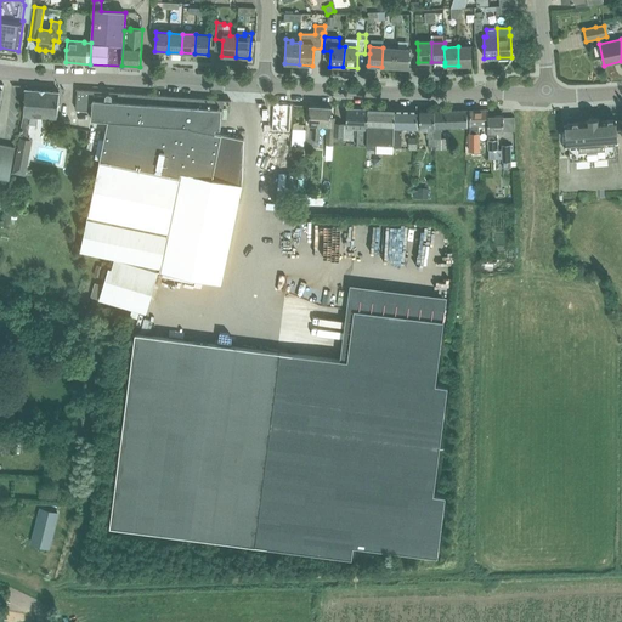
[(471,46),(458,46),(458,66),(471,66),(471,46)]
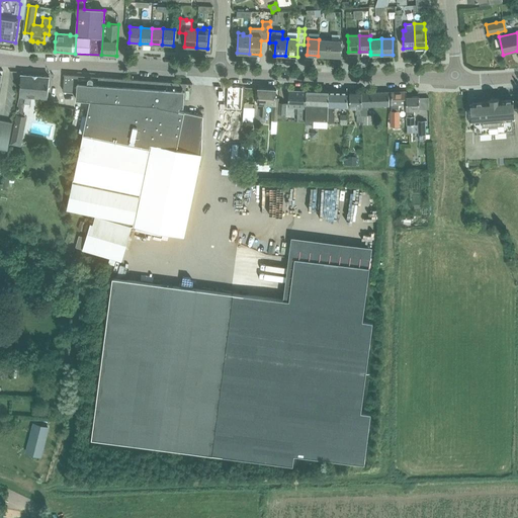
[(329,57),(330,40),(319,39),(318,56),(329,57)]
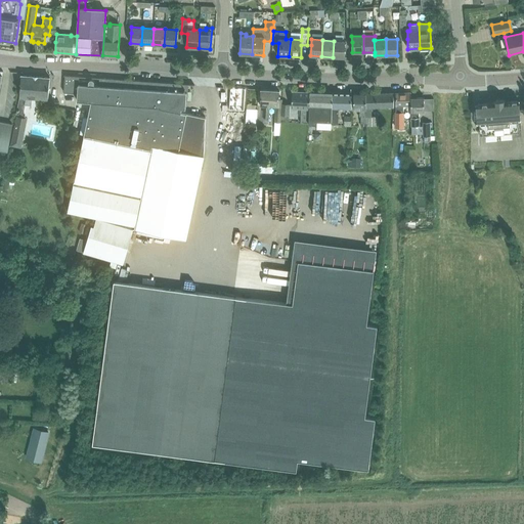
[(334,41),(333,57),(344,57),(345,47),(345,41),(334,41)]
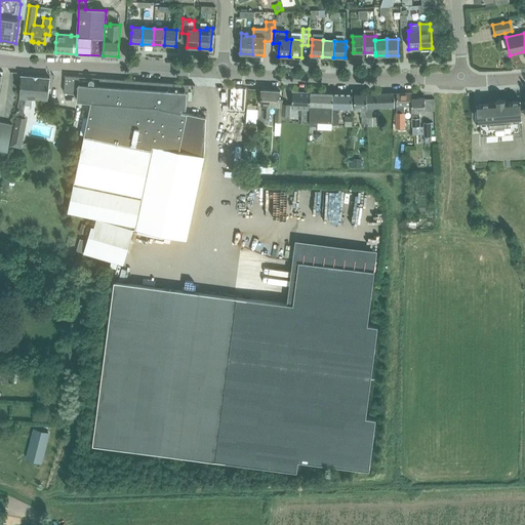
[(19,97),(16,114),(23,116),(25,105),(32,105),(32,97),(48,99),(49,88),(50,78),(22,75),(21,85),(19,97)]
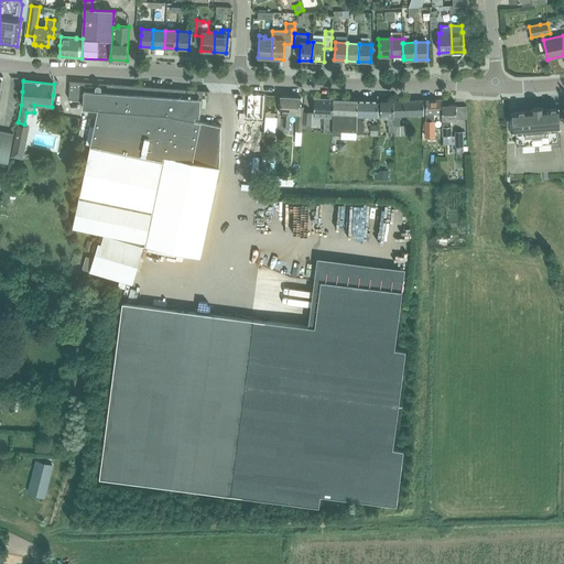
[(90,271),(120,280),(118,288),(125,289),(127,282),(132,283),(143,246),(201,257),(220,167),(219,167),(221,127),(202,122),(195,120),(195,117),(199,117),(201,109),(202,109),(202,102),(203,91),(208,91),(208,94),(209,94),(209,91),(107,84),(107,93),(101,93),(101,88),(100,86),(99,85),(97,86),(96,87),(85,87),(85,83),(85,82),(69,80),(68,99),(84,100),(83,108),(98,109),(74,225),(104,234),(101,243),(98,242),(90,271)]
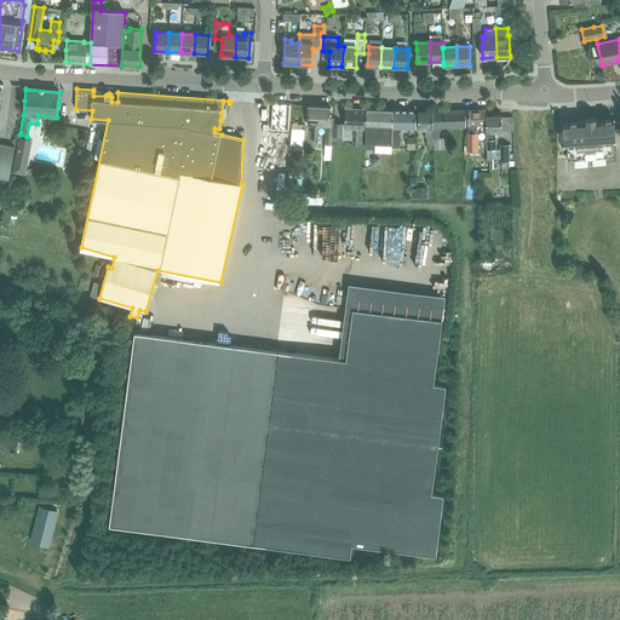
[(290,125),(290,116),(291,104),(273,103),(270,143),(277,143),(279,124),(290,125)]
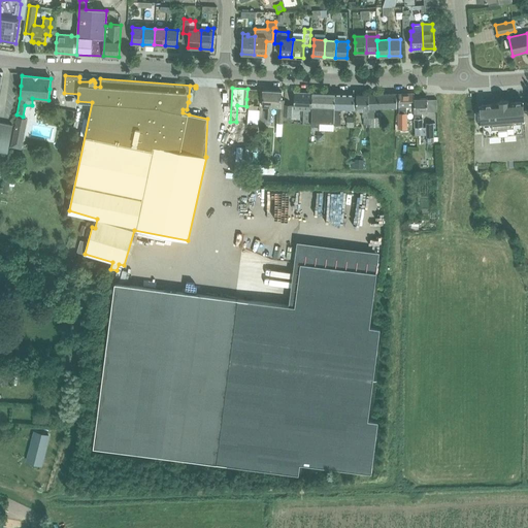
[(271,107),(272,91),(263,90),(262,106),(266,106),(265,124),(270,124),(271,107)]
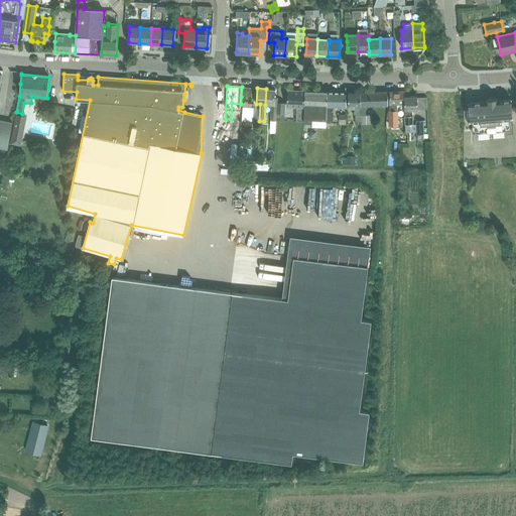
[(276,120),(277,102),(277,98),(274,98),(275,89),(266,89),(265,105),(271,105),(270,128),(276,129),(276,120)]
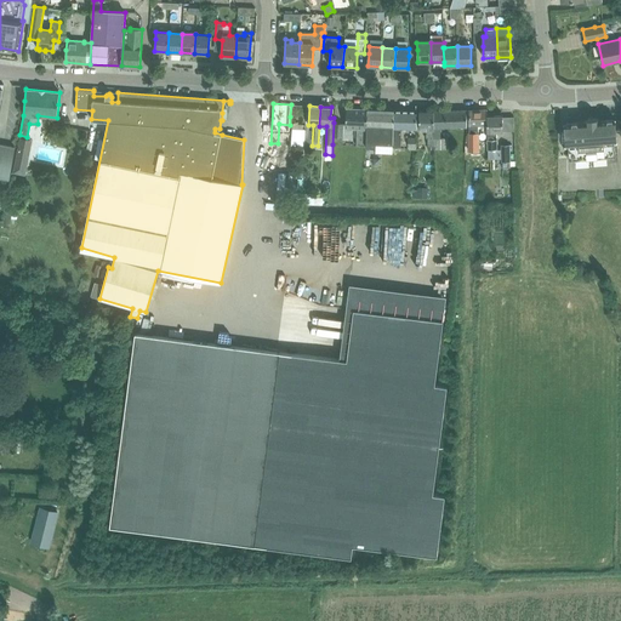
[(366,147),(368,109),(347,108),(346,127),(357,129),(357,146),(366,147)]
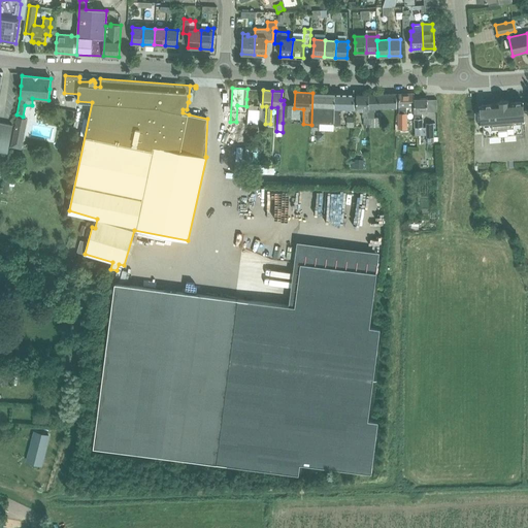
[(320,122),(334,123),(335,94),(312,93),(311,125),(320,125),(320,122)]
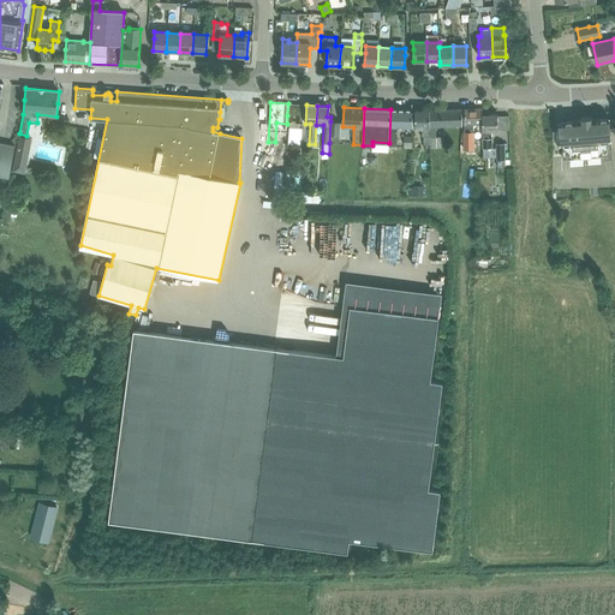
[(465,132),(464,132),(464,149),(473,149),(475,149),(475,137),(473,124),(483,123),(482,114),(482,108),(464,109),(465,121),(465,132)]
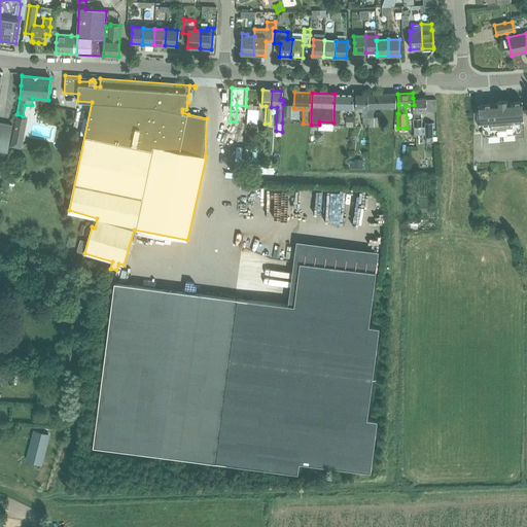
[(353,110),(353,104),(354,94),(335,94),(334,123),(334,124),(340,124),(341,109),(353,110)]
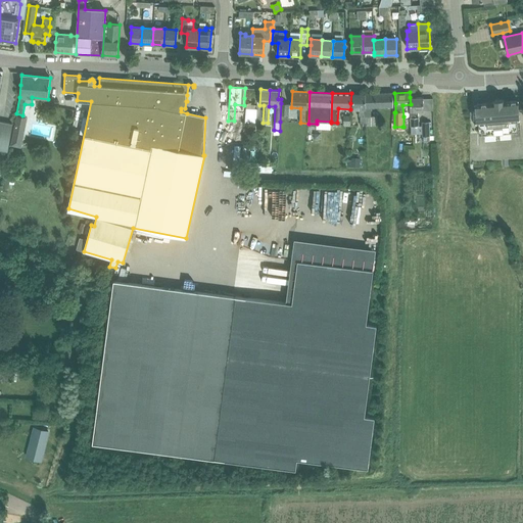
[(360,123),(366,123),(366,93),(352,93),(352,109),(359,109),(359,115),(360,115),(360,123)]
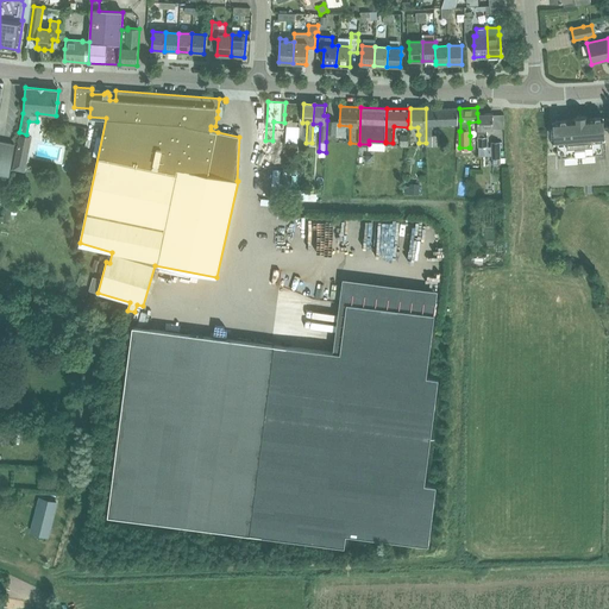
[(458,108),(426,108),(426,143),(426,146),(439,146),(439,136),(432,136),(432,125),(441,125),(443,126),(446,126),(446,125),(458,125),(458,120),(458,108)]
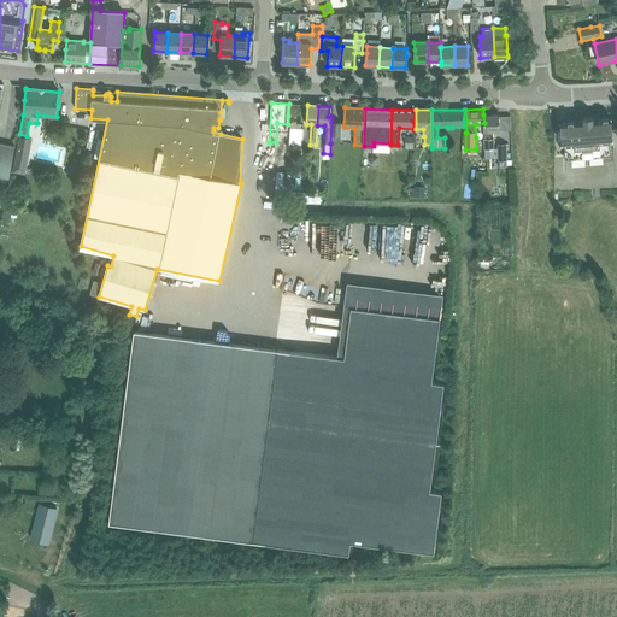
[(494,158),(494,148),(493,130),(500,130),(499,115),(483,115),(485,123),(485,133),(485,158),(494,158)]
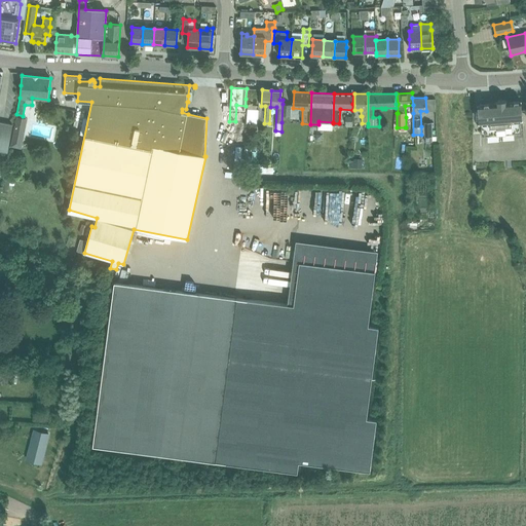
[(480,134),(501,133),(506,132),(508,138),(524,137),(521,101),(508,102),(506,100),(496,101),(496,103),(478,105),(479,109),(476,109),(477,118),(479,118),(480,134)]
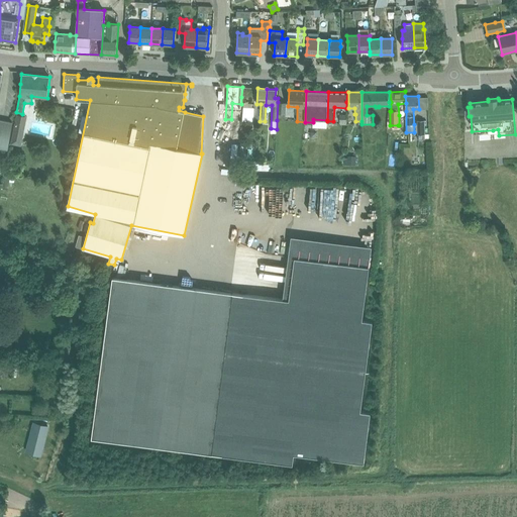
[(278,102),(277,120),(285,121),(286,103),(278,102)]
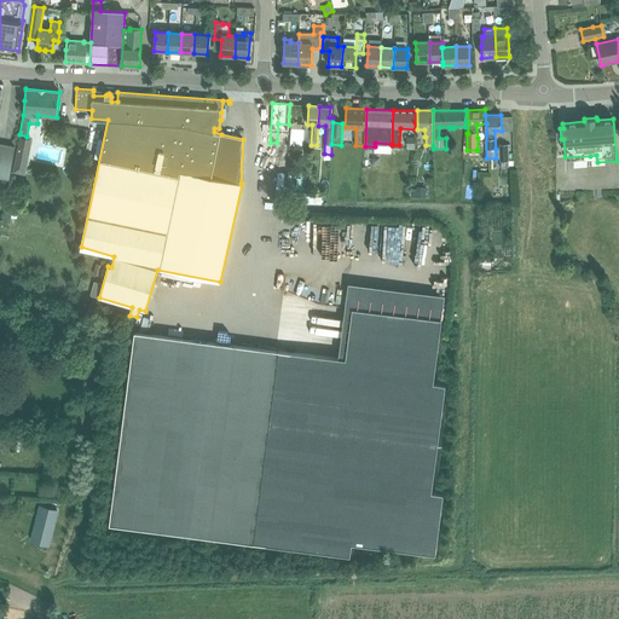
[(290,123),(289,146),(302,146),(304,125),(290,123)]
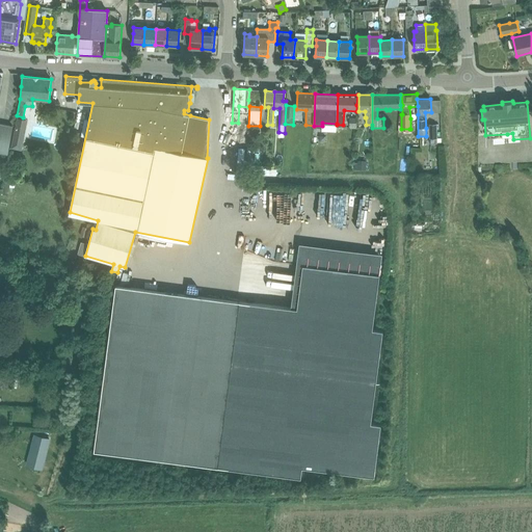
[(0,153),(6,155),(12,126),(0,124),(0,153)]
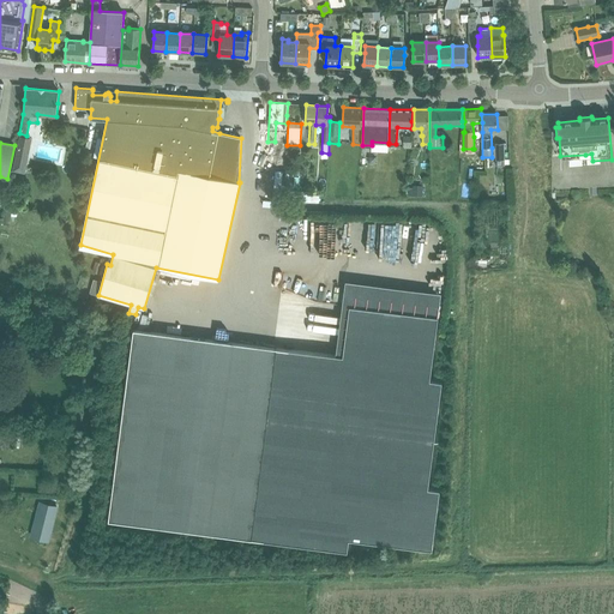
[(24,173),(26,161),(14,158),(12,170),(24,173)]
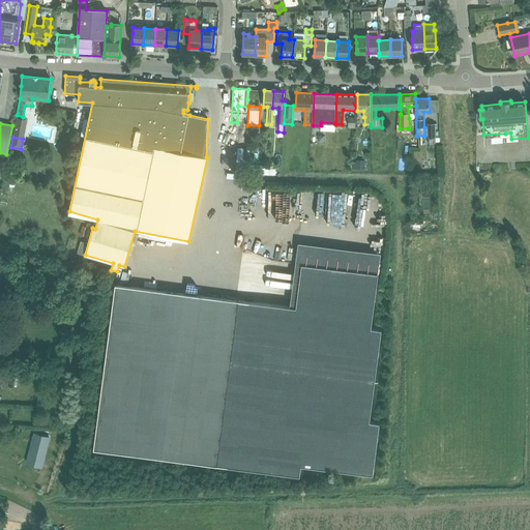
[(4,180),(2,194),(8,195),(10,181),(4,180)]
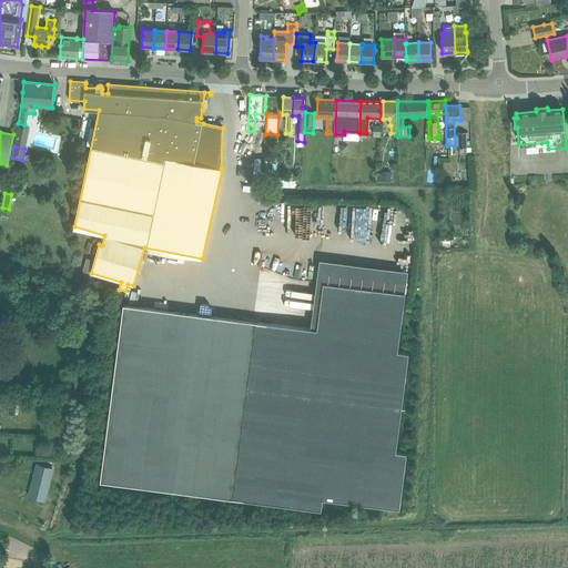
[(101,482),(233,498),(398,519),(406,454),(396,453),(411,343),(401,342),(409,272),(320,261),(311,330),(256,322),(124,305),(101,482)]
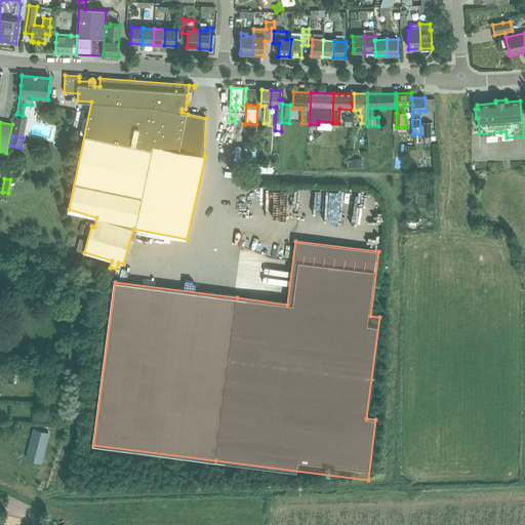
[(34,429),(30,444),(46,448),(50,433),(34,429)]
